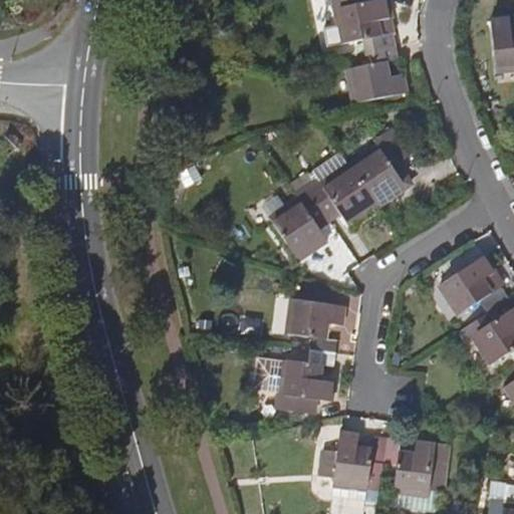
[(367,51),(394,46),(392,33),(379,35),(376,20),(391,17),(389,0),(371,3),(370,0),(333,0),(342,41),(364,37),(367,51)]
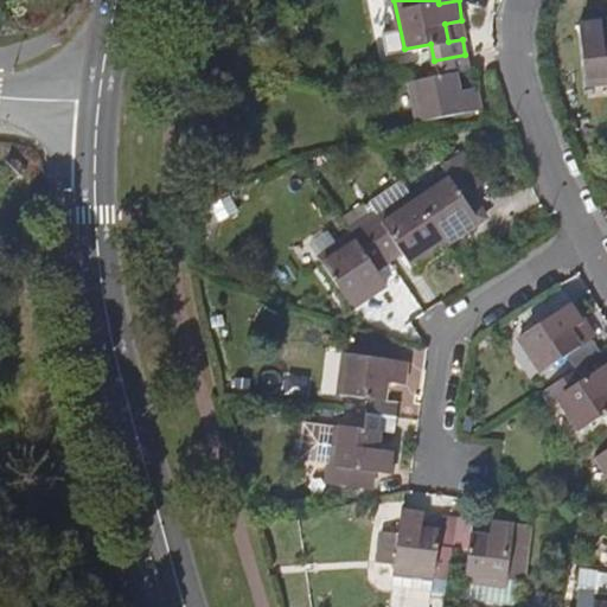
[(606,32),(604,33),(601,17),(581,18),(589,81),(606,78),(606,32)]
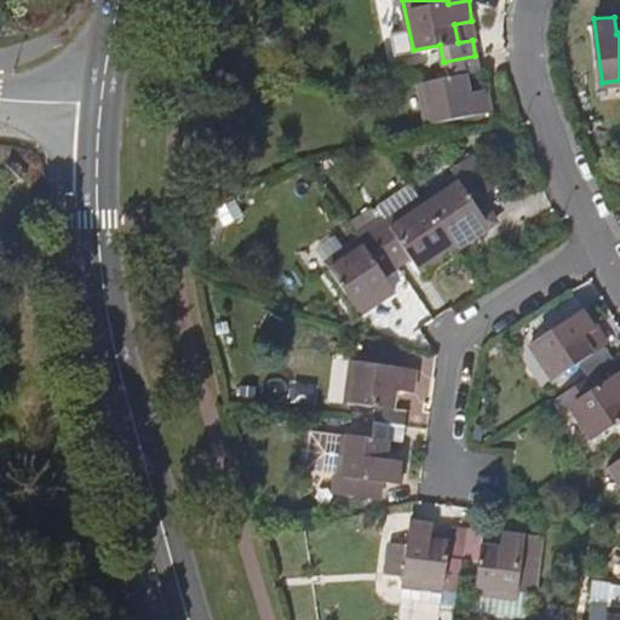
[(478,73),(475,56),(443,62),(447,80),(418,84),(425,122),(488,110),(484,89),(466,92),(464,75),(478,73)]
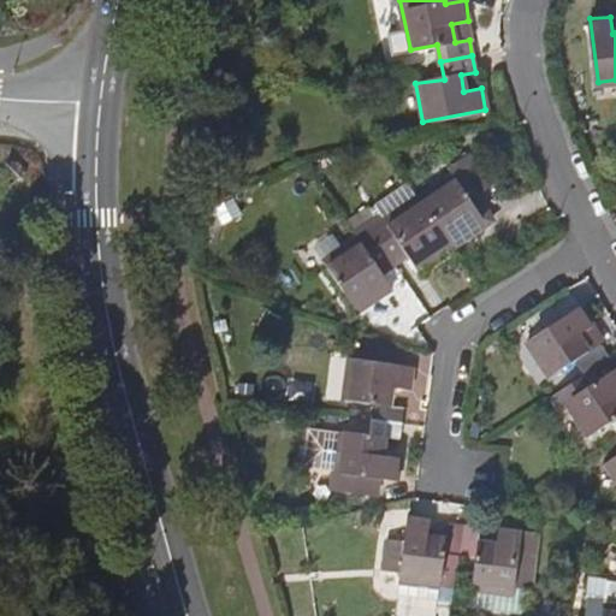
[(451,167),(418,190),(452,242),(486,220),(469,196),(475,193),(492,181),(468,146),(448,160),(451,167)]
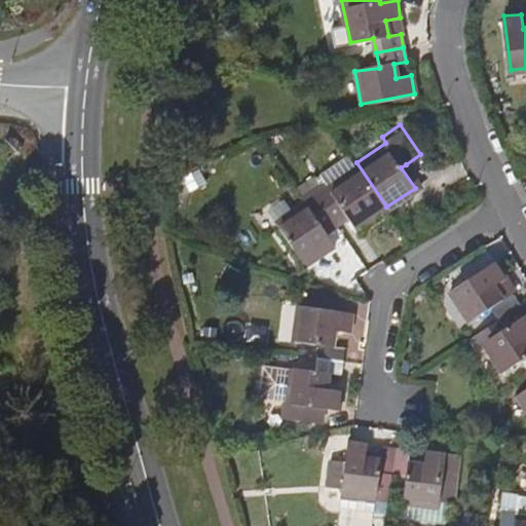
[(357,227),(386,207),(357,162),(327,183),(324,179),(311,186),(327,209),(339,200),(349,215),(357,227)]
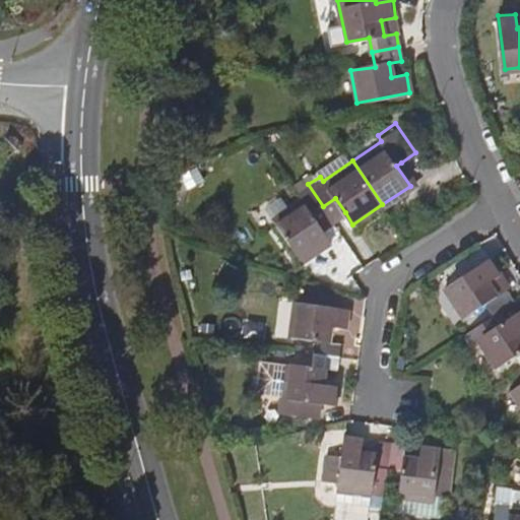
[(396,166),(410,186),(414,183),(401,163),(396,166)]
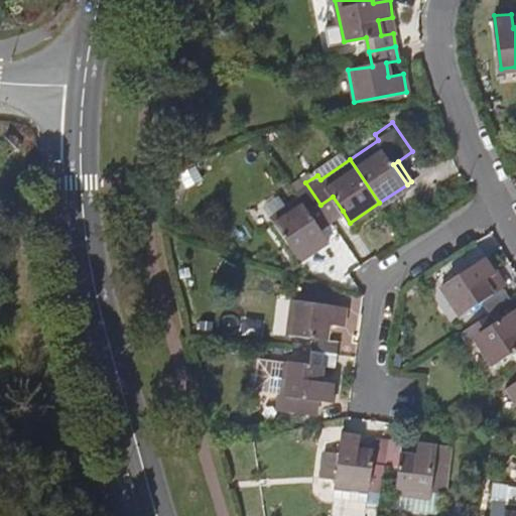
[(320,205),(305,182),(294,189),(298,195),(269,214),(298,258),(327,238),(319,227),(309,212),(320,205)]
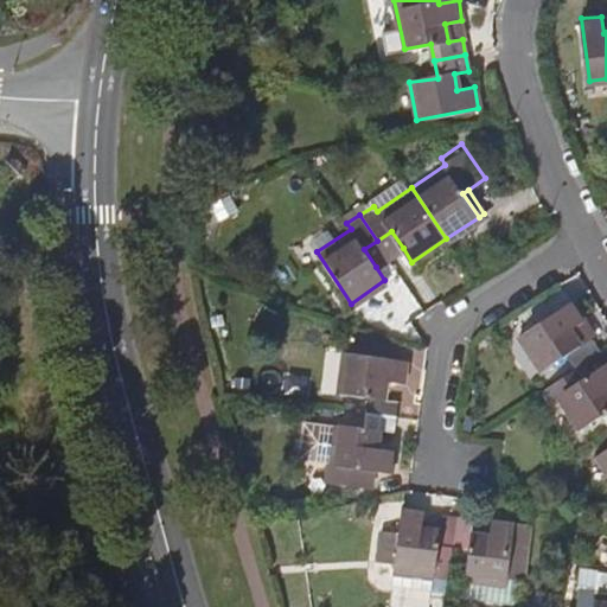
[(389,259),(403,248),(391,231),(377,241),(389,259)]
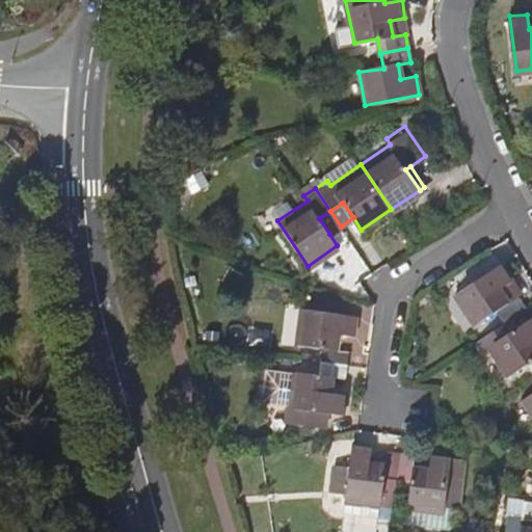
[(329,234),(341,227),(330,211),(319,218),(329,234)]
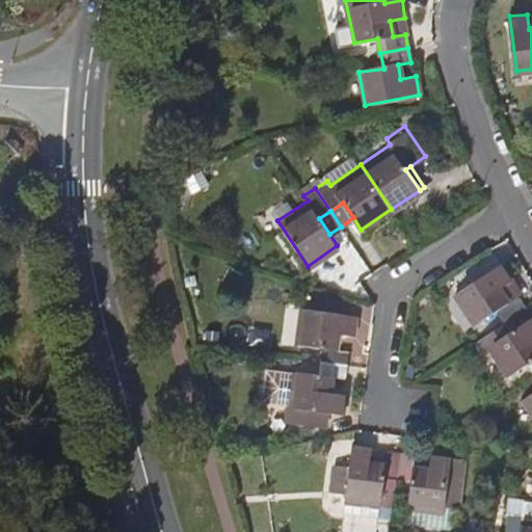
[(498,264),(453,295),(472,323),(495,308),(503,319),(524,303),(516,293),(504,300),(496,289),(508,280),(498,264)]
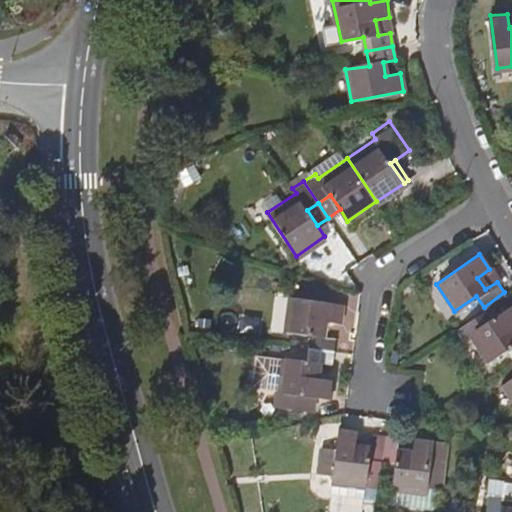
[(343,308),(291,300),(287,332),(311,336),(307,361),(283,357),(279,391),(331,398),(333,382),(318,380),(320,362),(334,364),(334,362),(335,339),(323,338),(324,323),(341,324),(343,308)]
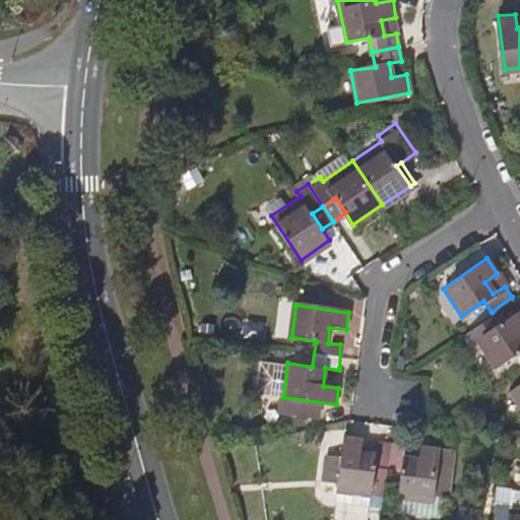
[(518,351),(519,353),(519,333),(518,331),(519,330),(519,309),(497,327),(492,319),(464,338),(469,345),(477,340),(496,367),(518,351)]
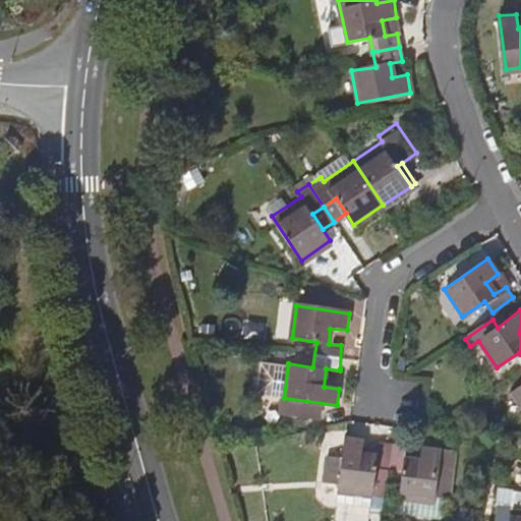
[(391,472),(395,445),(381,443),(379,456),(364,454),(365,438),(349,435),(346,456),(332,454),(329,479),(342,481),(341,487),(373,493),(378,469),(391,472)]
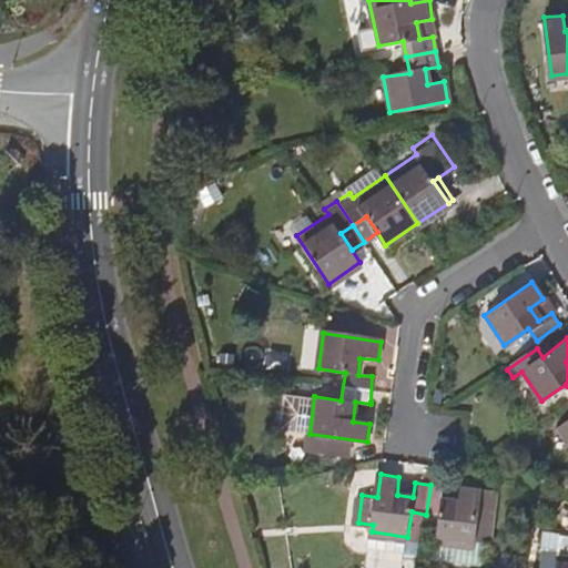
[(430,485),(426,515),(439,516),(435,543),(458,546),(459,540),(469,541),(474,543),(480,489),(462,486),(458,504),(442,501),(443,487),(430,485)]
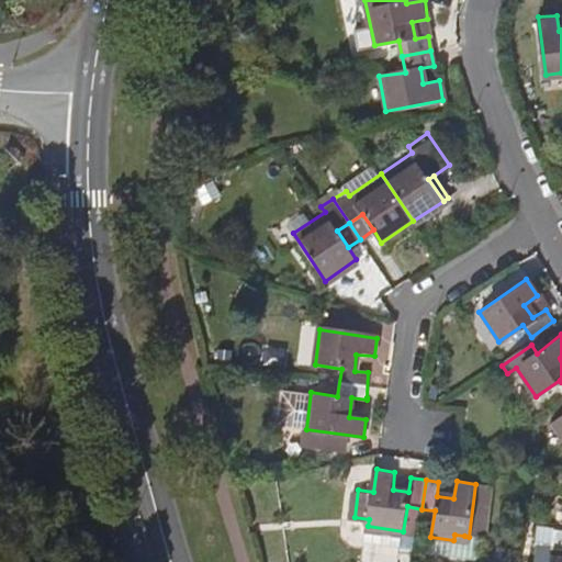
[(561,561),(561,532),(553,532),(552,543),(537,540),(534,561),(561,561)]
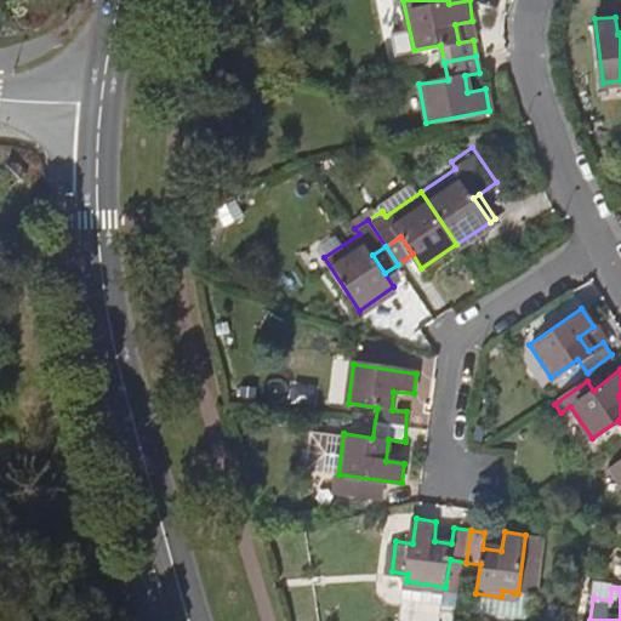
[(501,597),(478,594),(474,613),(510,617),(513,592),(502,591),(501,597)]
